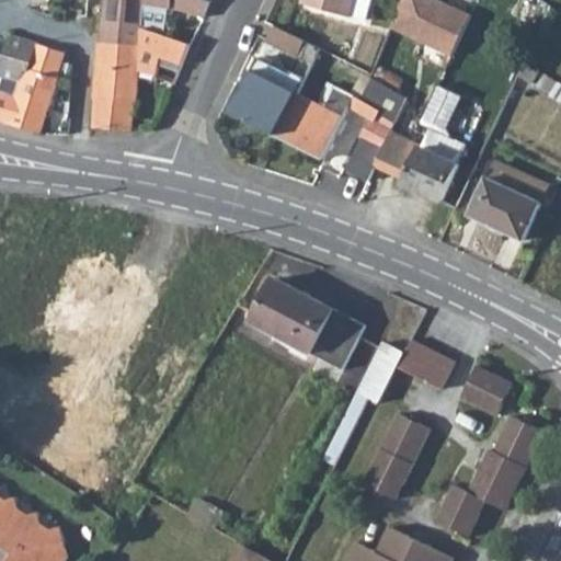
[(30,0),(27,8),(48,16),(54,3),(47,0),(30,0)]
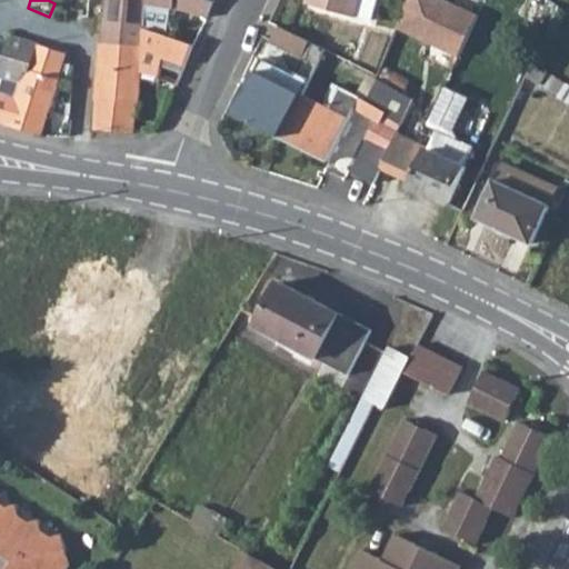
[(101,43),(142,46),(143,29),(167,37),(171,6),(206,17),(212,1),(210,0),(106,0),(106,10),(105,20),(101,43)]
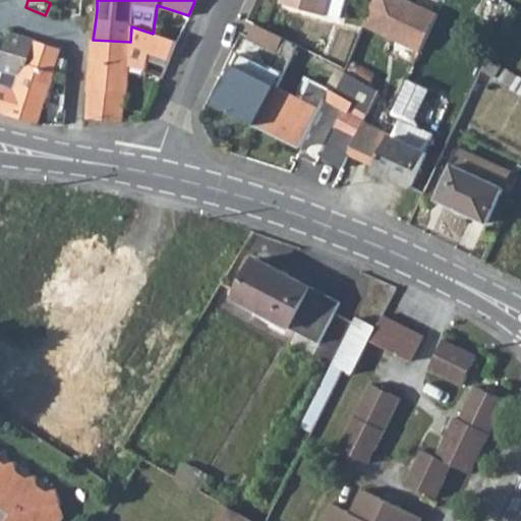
[(283,0),(282,4),(324,17),(325,15),(328,0),(283,0)]
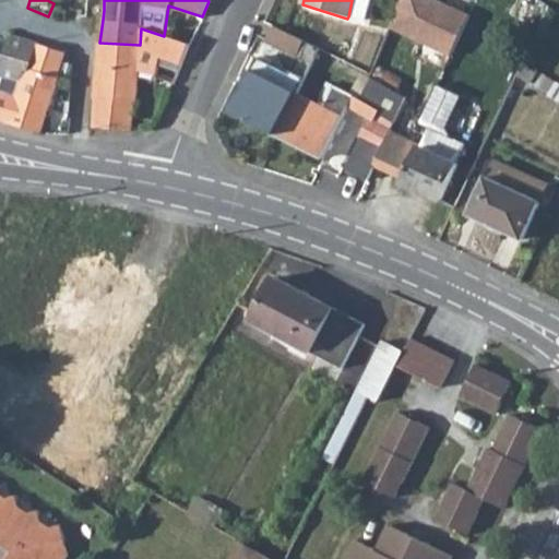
[(352,0),(348,16),(364,21),(369,0),(352,0)]
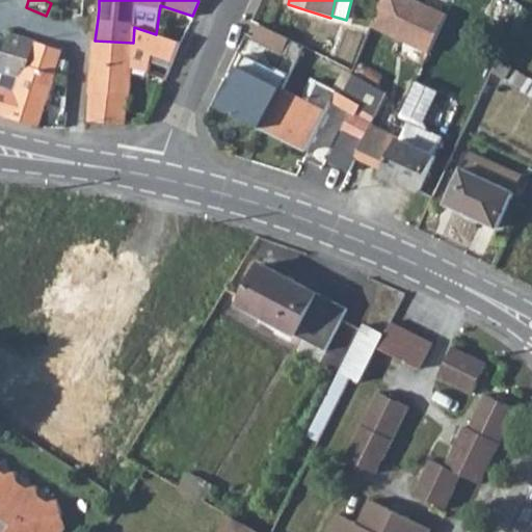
[(446,15),(414,0),(379,0),(370,27),(427,53),(446,15)]
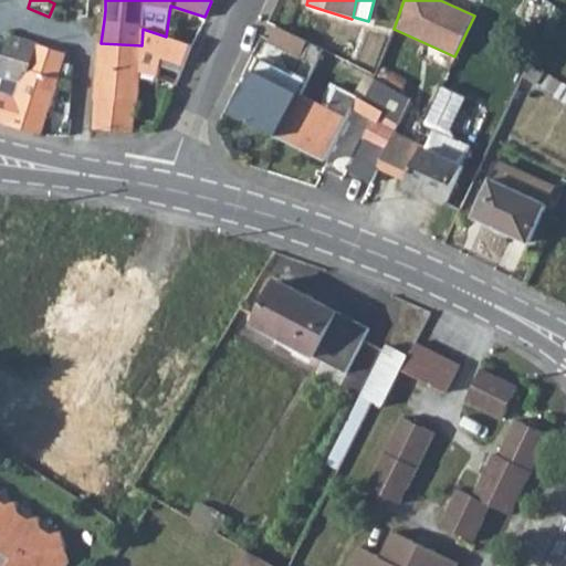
[(96,100),(137,101),(140,70),(157,75),(159,56),(182,64),(190,45),(166,37),(143,29),(142,45),(101,43),(98,72),(96,100)]
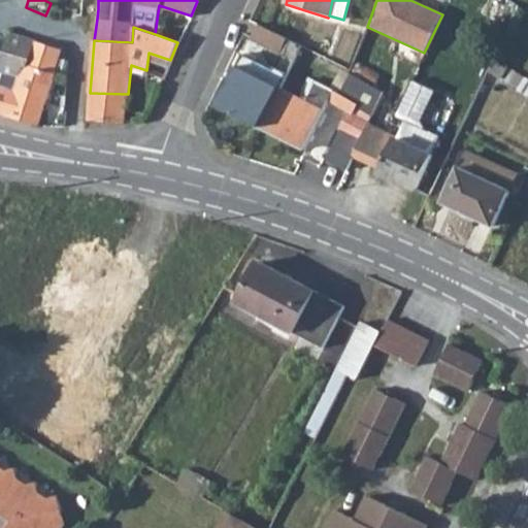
[(0,62),(0,70),(3,71),(20,76),(22,76),(27,64),(37,41),(9,32),(0,62)]
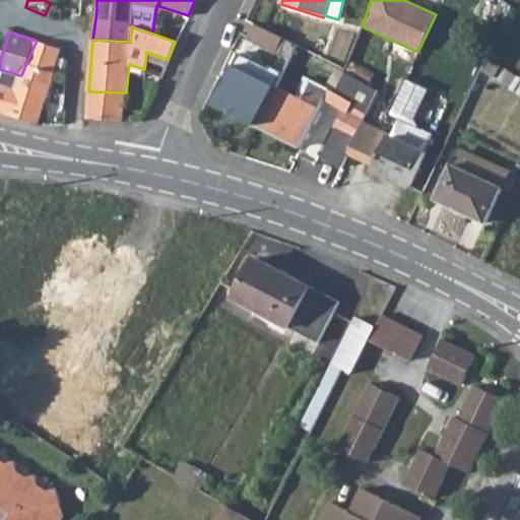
[(215,103),(258,125),(276,87),(297,46),(284,40),(270,68),(240,53),(215,103)]
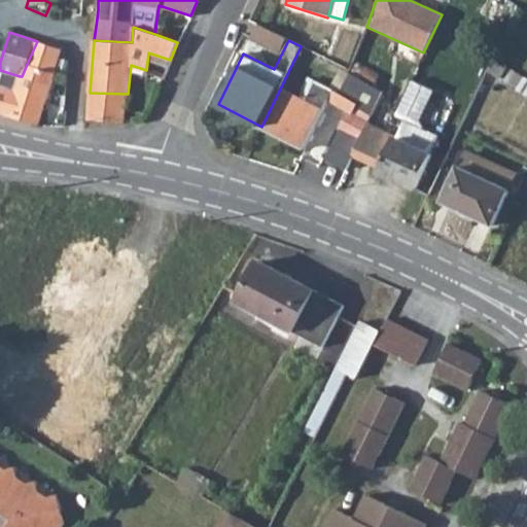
[(27,64),(56,73),(62,49),(37,41),(27,64)]
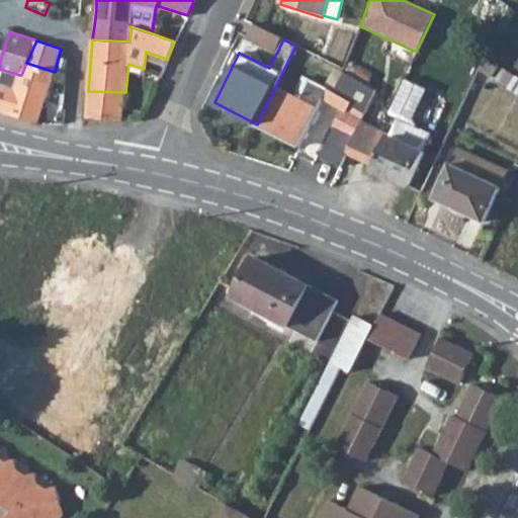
[(517,76),(490,60),(488,64),(483,73),(492,78),(493,76),(507,85),(506,88),(513,92),(515,87),(517,87),(517,84),(517,76)]
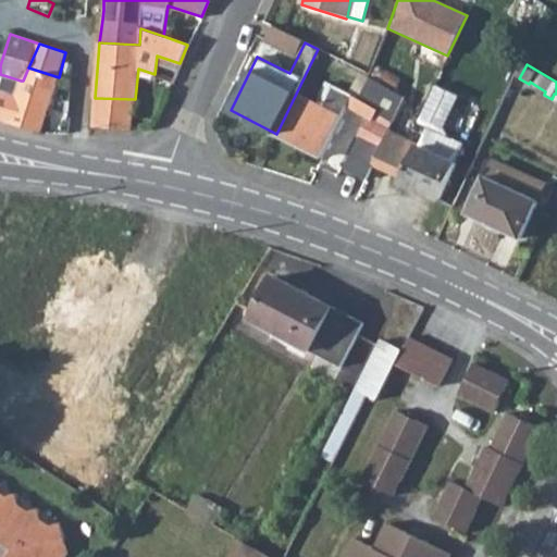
[(0,119),(33,128),(42,131),(59,77),(28,67),(23,81),(21,81),(17,88),(15,95),(0,89),(0,119)]
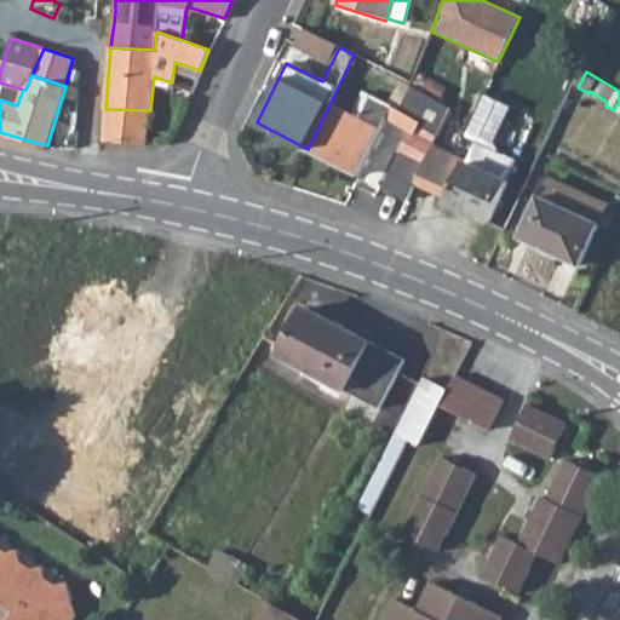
[(388,105),(391,107),(399,110),(412,87),(400,81),(388,105)]
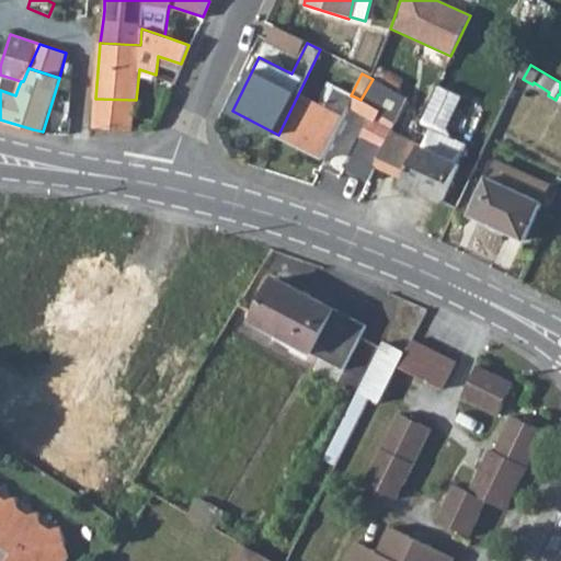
[(1,84),(18,89),(21,81),(3,76),(1,84)]
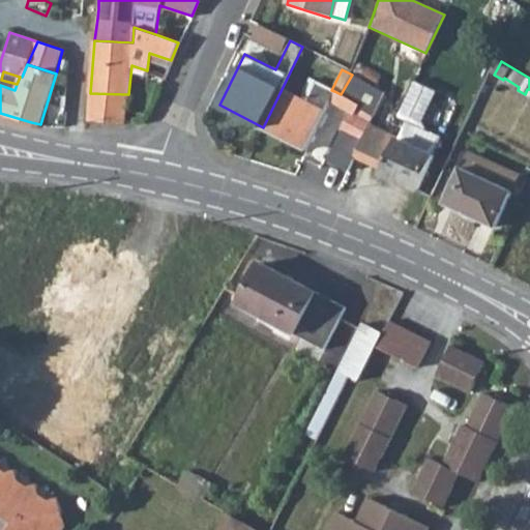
[(341,96),(360,108),(356,116),(370,123),(384,92),(352,75),(341,94),(341,96)]
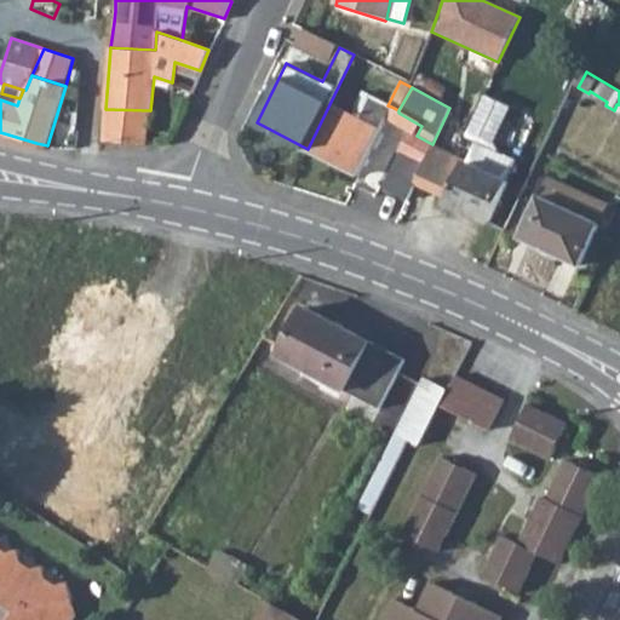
[(0,98),(0,99),(17,105),(19,98),(1,93),(0,98)]
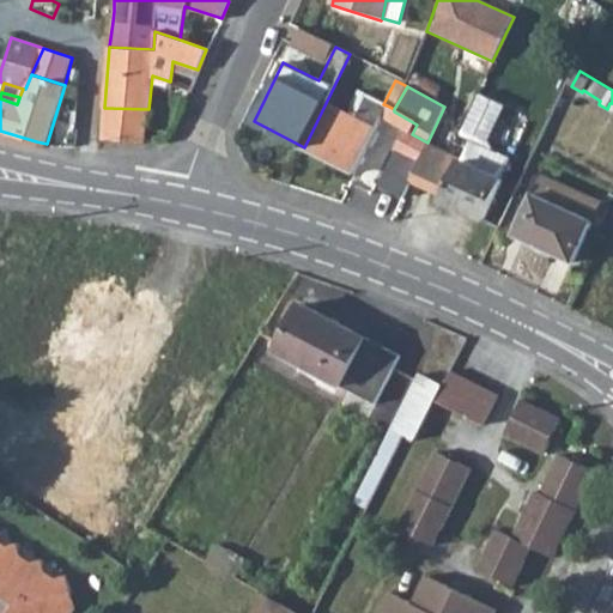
[(304,147),(352,171),(387,105),(383,104),(365,95),(353,117),(326,103),(304,147)]
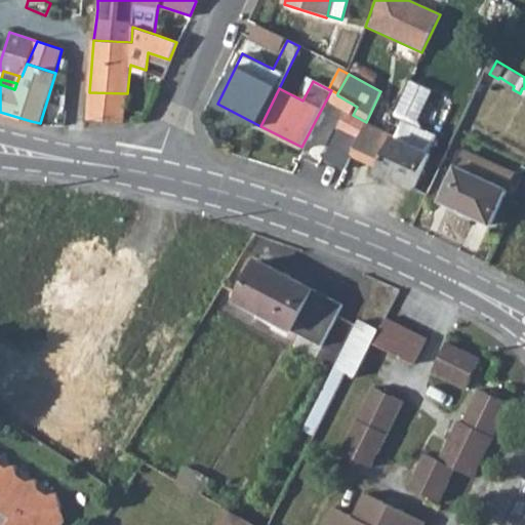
[(409,83),(392,117),(418,130),(416,124),(432,93),(409,83)]
